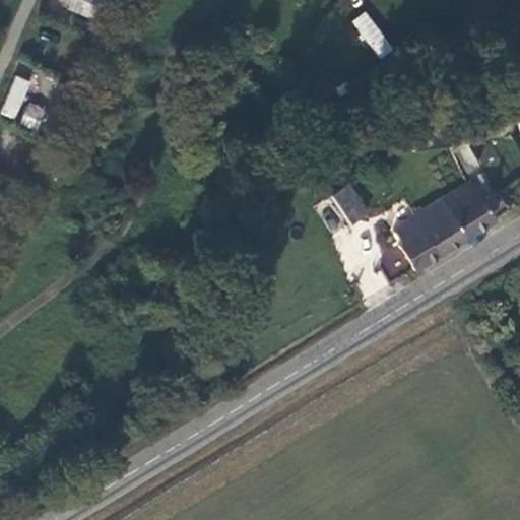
[(75,0),(71,8),(89,18),(99,0),(75,0)]
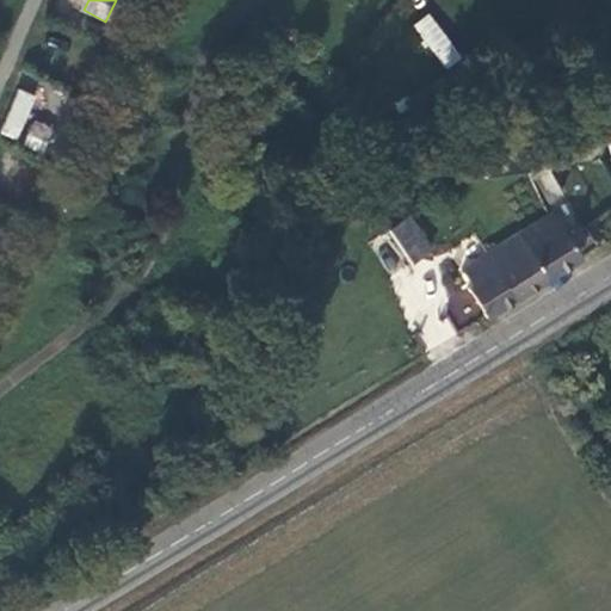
[(431,12),(413,24),(444,69),(462,59),(431,12)]
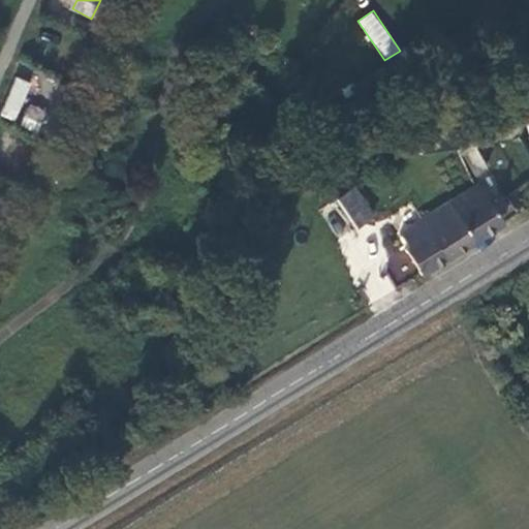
[(16,121),(30,83),(14,76),(0,115),(16,121)]
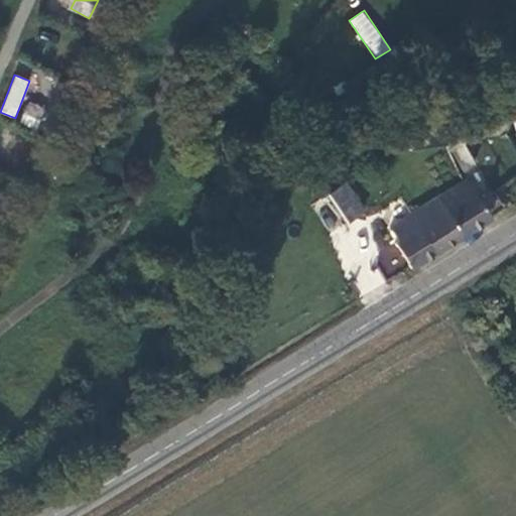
[(20,122),(36,128),(44,108),(28,102),(20,122)]
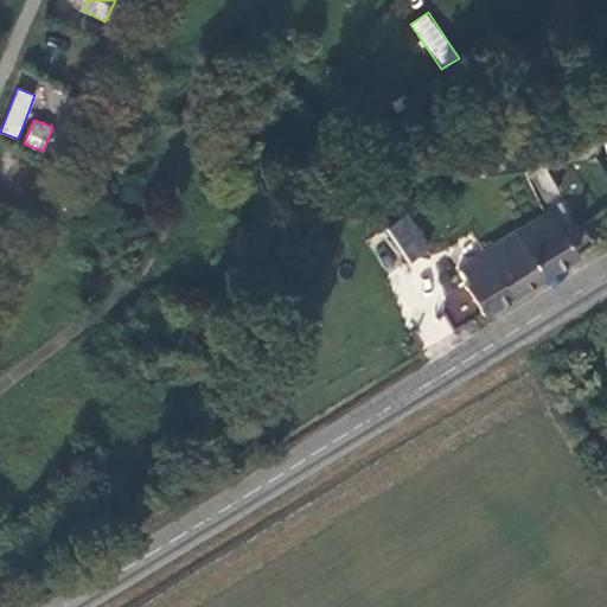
[(528,173),(543,200),(556,193),(541,165),(528,173)]
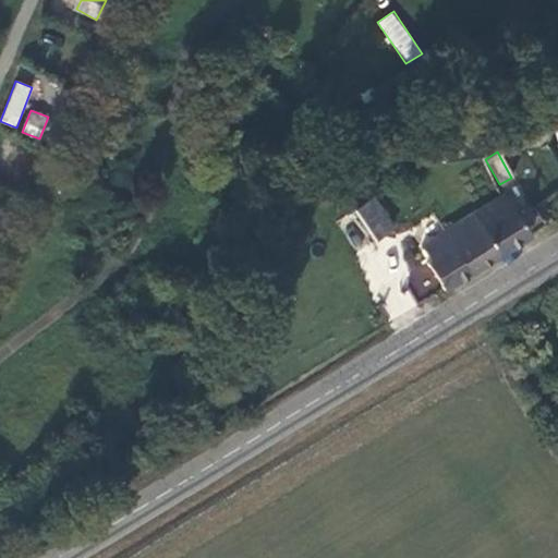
[(529,235),(502,193),(499,195),(471,214),(499,254),(529,235)]
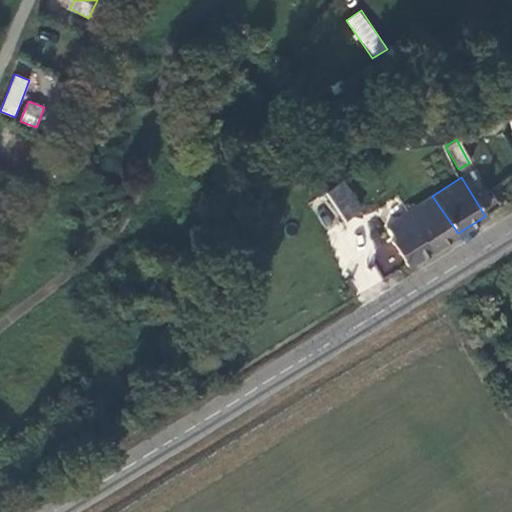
[(324,190),(343,220),(360,208),(340,179),(324,190)]
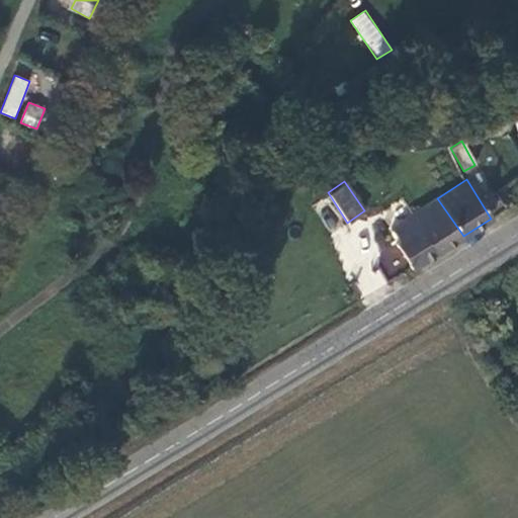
[(463,236),(437,198),(409,216),(392,229),(400,242),(396,244),(411,269),(463,236)]
